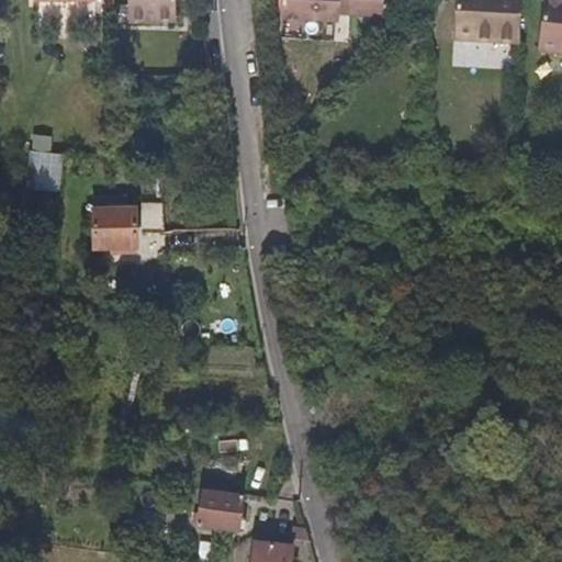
[(138,0),(138,23),(188,24),(187,0),(138,0)]
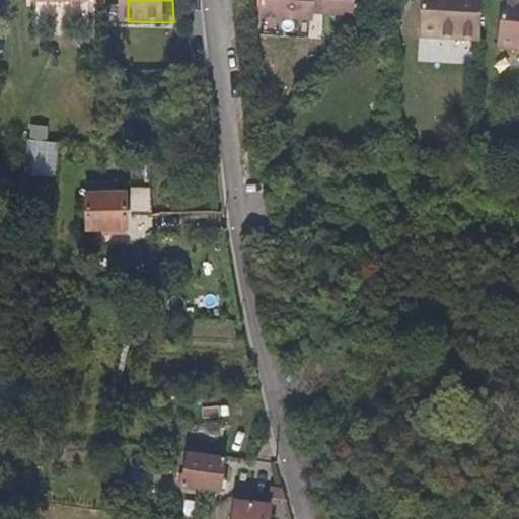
[(283,0),(281,0),(251,0),(251,9),(267,10),(305,12),(306,5),(306,2),(283,0)]
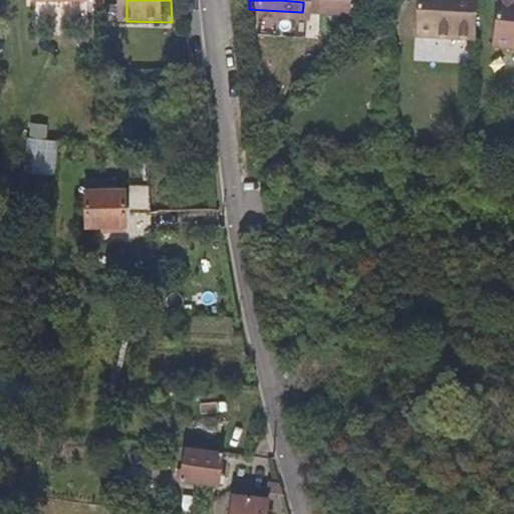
[(469,0),(410,0),(409,11),(432,13),(469,17),(469,0)]
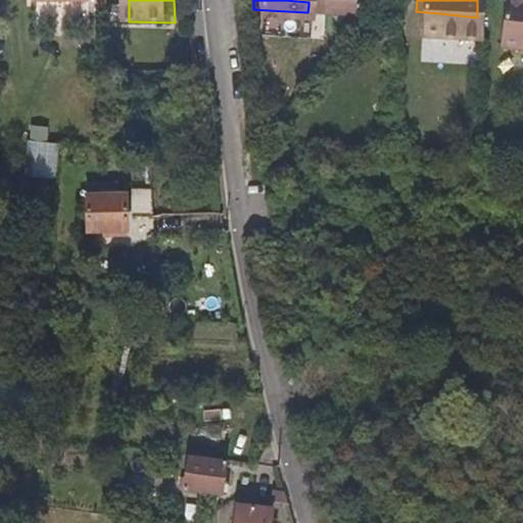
[(522,0),(497,0),(495,19),(522,21),(522,0)]
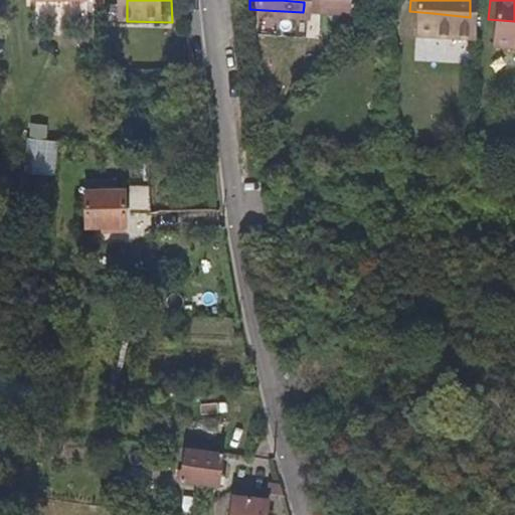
[(433,13),(409,11),(408,29),(430,30),(469,32),(470,17),(433,13)]
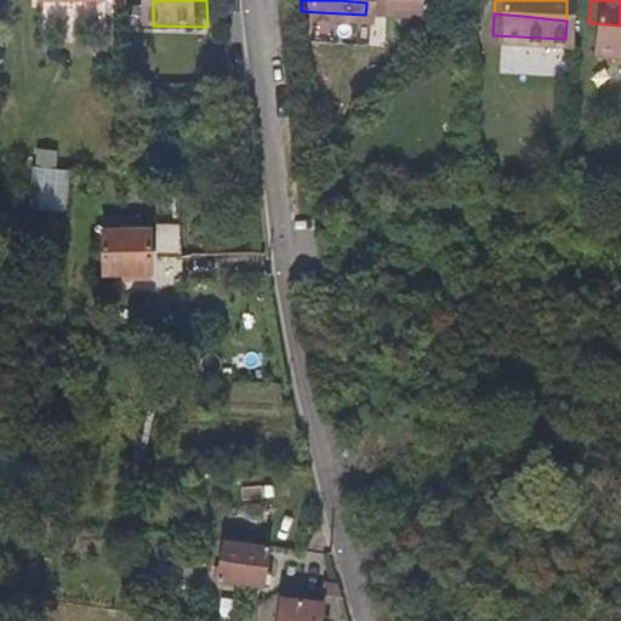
[(620,26),(588,23),(585,46),(613,50),(620,51),(620,26)]
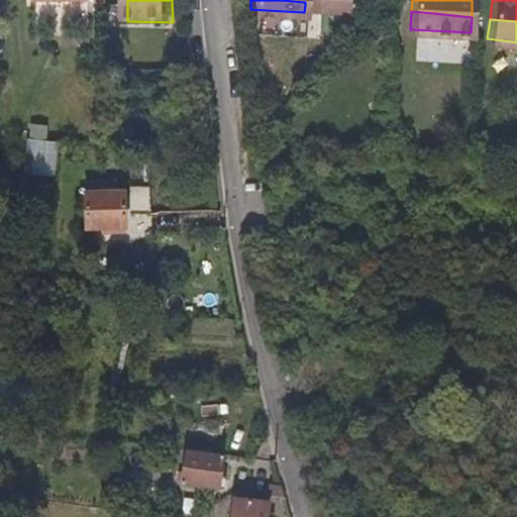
[(27,138),(45,137),(45,124),(26,124),(27,138)]
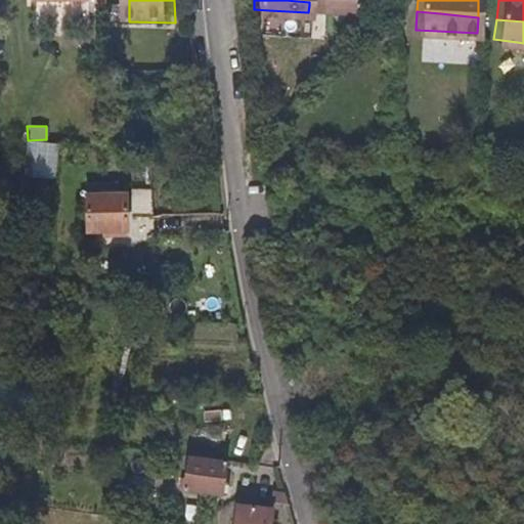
[(19,175),(52,180),(58,144),(26,139),(19,175)]
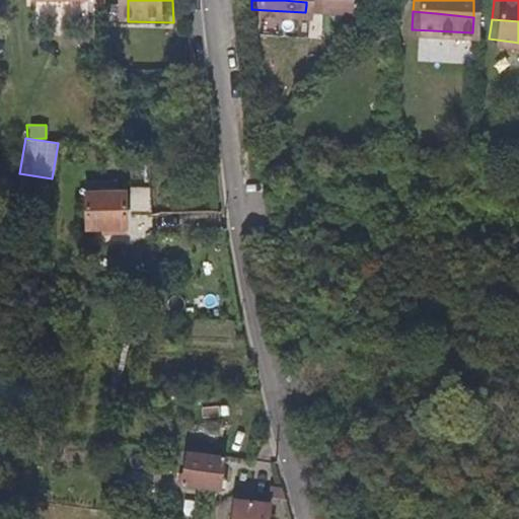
[(132,155),(149,155),(148,144),(133,144),(132,144),(132,155)]
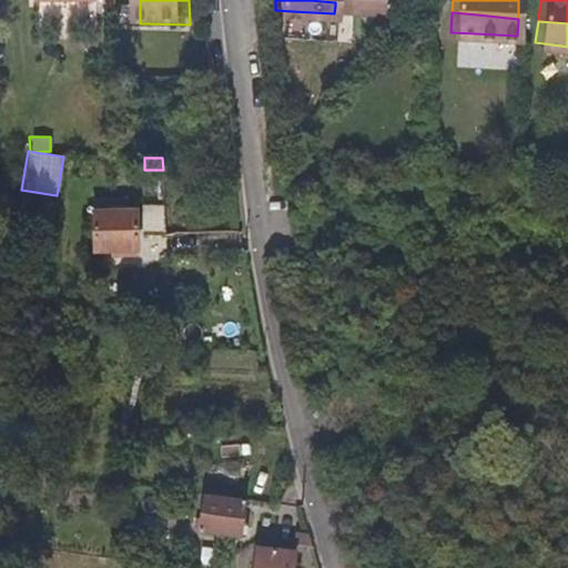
[(98,212),(125,211),(124,199),(97,200),(98,212)]
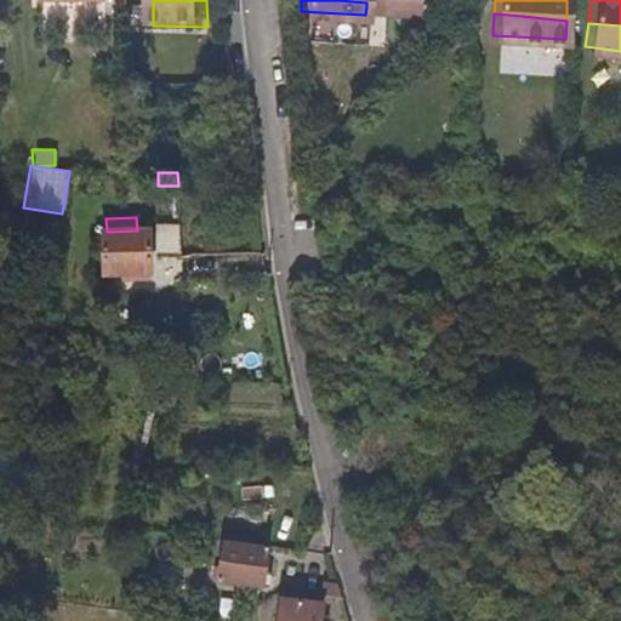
[(158,251),(182,251),(180,221),(155,222),(158,251)]
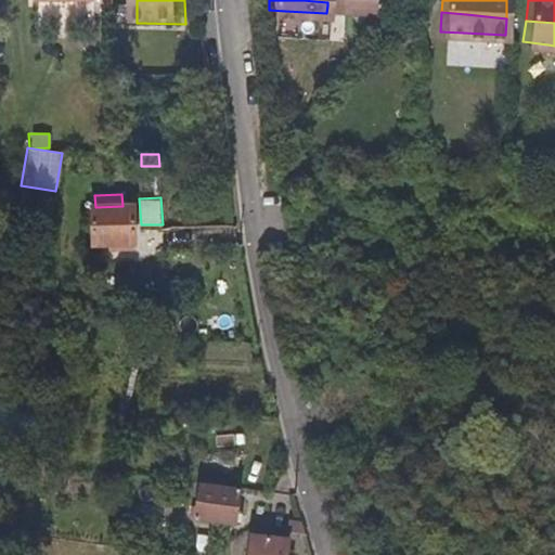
[(136,243),(136,236),(133,206),(123,206),(95,207),(98,244),(136,243)]
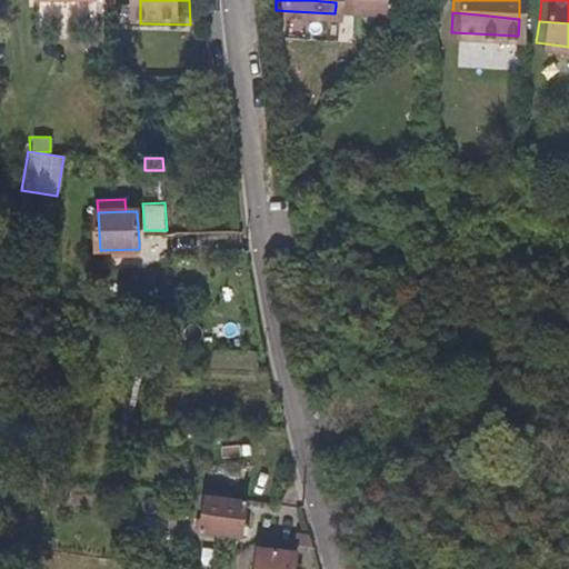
[(242,535),(247,500),(208,496),(202,530),(242,535)]
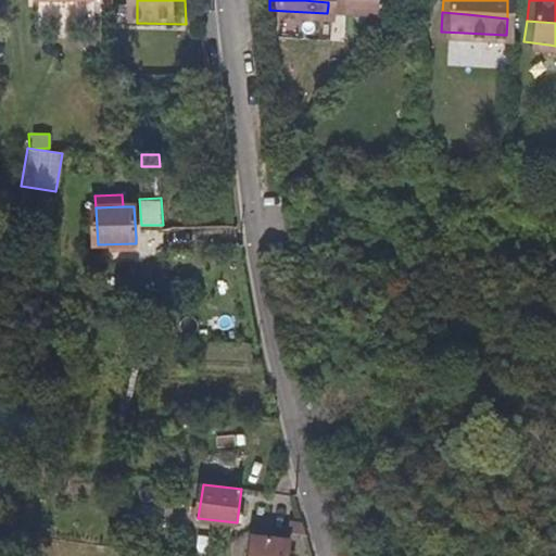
[(308,540),(305,526),(291,525),(289,536),(308,540)]
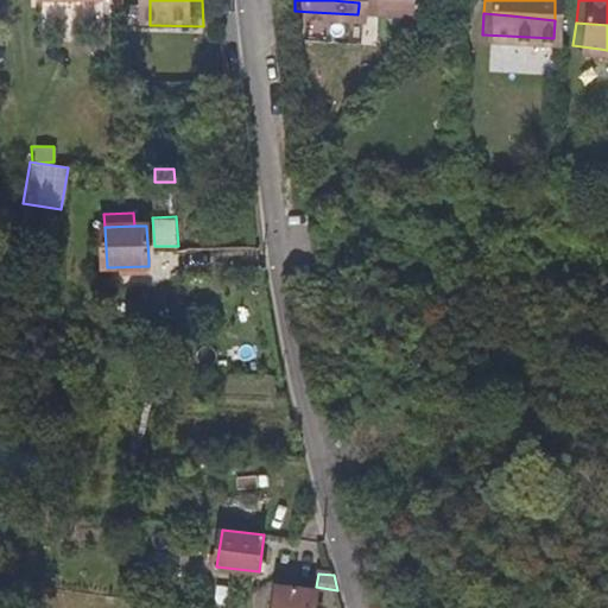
[(323,607),(325,593),(278,587),(274,607),(323,607)]
